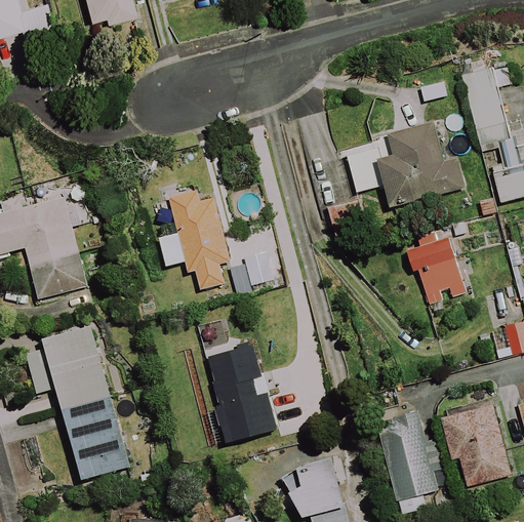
[(18,11),(14,0),(0,0),(0,35),(21,30),(24,41),(52,33),(45,4),(18,11)]
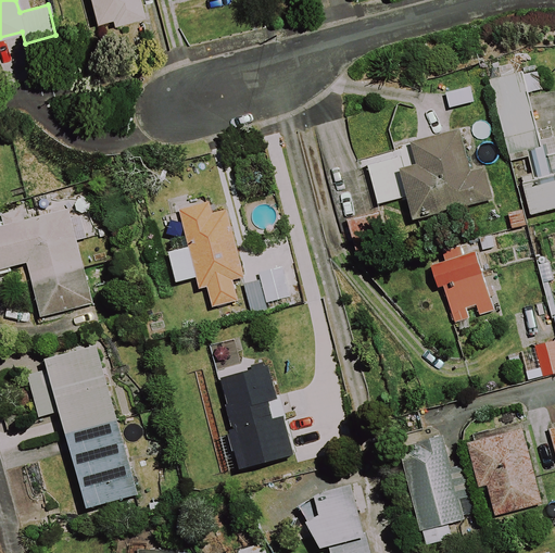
[(89,0),(95,21),(110,16),(112,24),(143,16),(139,0),(89,0)]
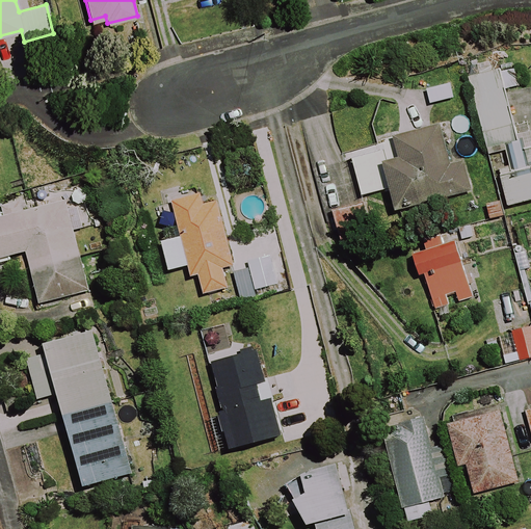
[(497,74),(493,58),(465,65),(487,153),(503,149),(507,164),(497,167),(507,205),(530,199),(530,146),(521,149),(506,88),(519,85),(514,70),(497,74)]
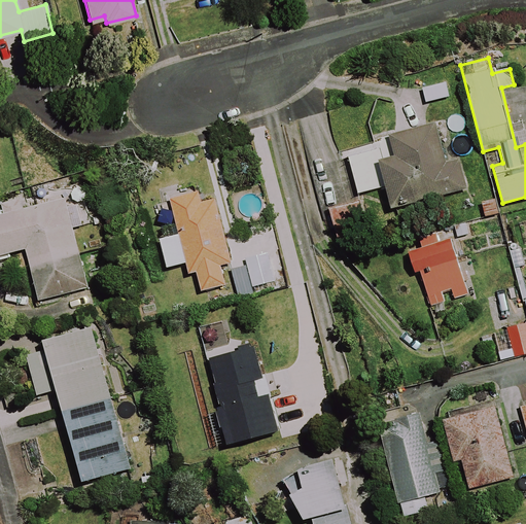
[(449,97),(446,81),(421,86),(424,102),(449,97)]
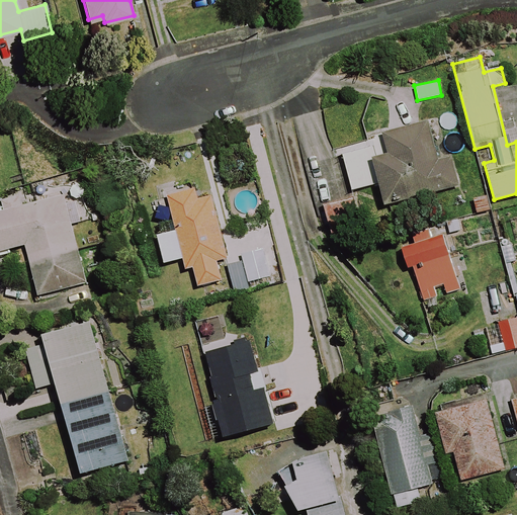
[(445,156),(436,119),(367,137),(369,146),(342,152),(350,190),(378,184),(383,202),(457,184),(450,155),(445,156)]
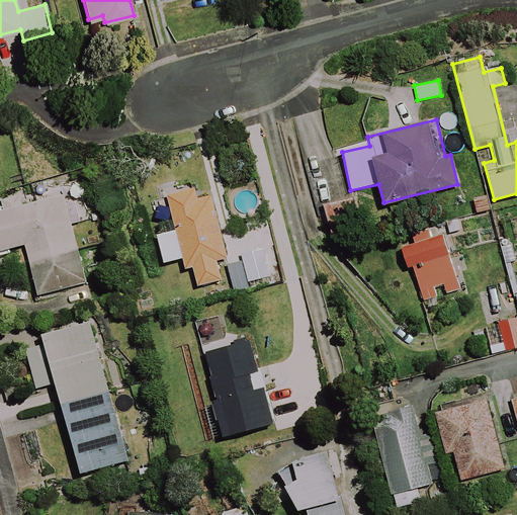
[(196,198),(193,187),(166,193),(175,229),(157,233),(165,262),(182,258),(185,269),(192,267),(197,285),(222,279),(217,259),(228,256),(212,194),(196,198)]
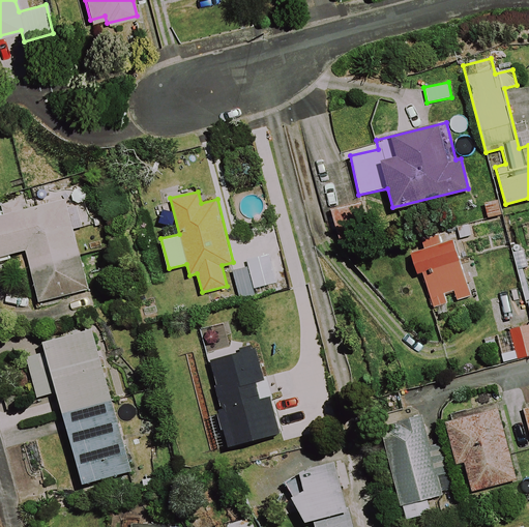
[(85,225),(77,195),(3,215),(0,205),(0,258),(25,252),(39,301),(88,288),(71,229),(85,225)]
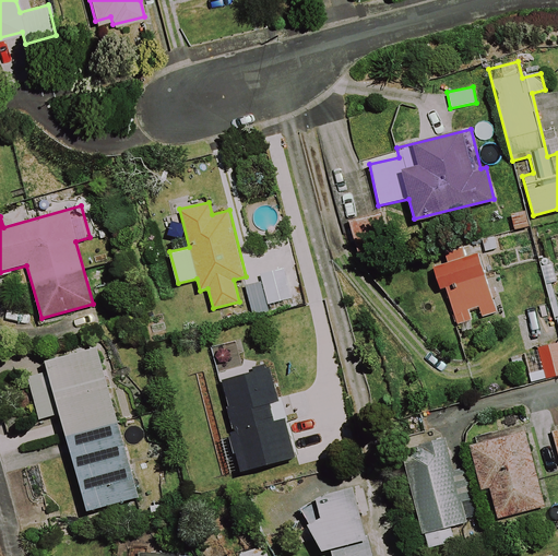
[(384,257),(374,217),(349,224),(360,263),(384,257)]
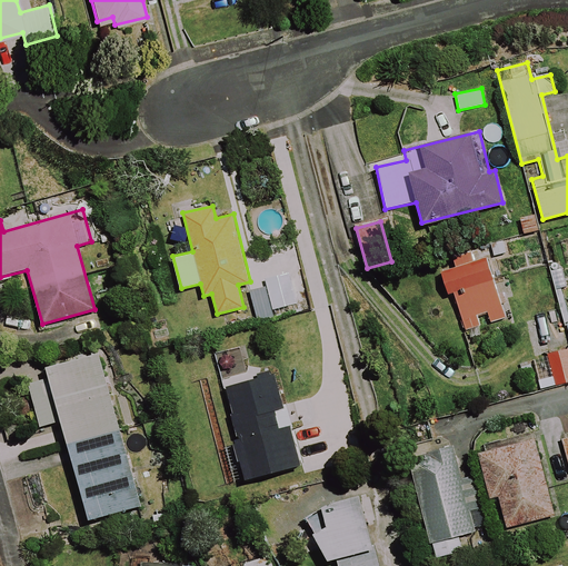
[(466,331),(502,323),(490,274),(508,270),(501,241),(437,257),(447,296),(456,294),(466,331)]
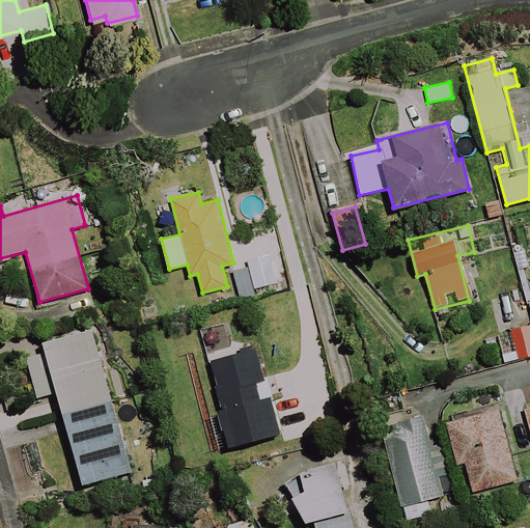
[(243,266),(231,269),(238,299),(255,296),(253,287),(276,282),(270,252),(242,258),(243,266)]
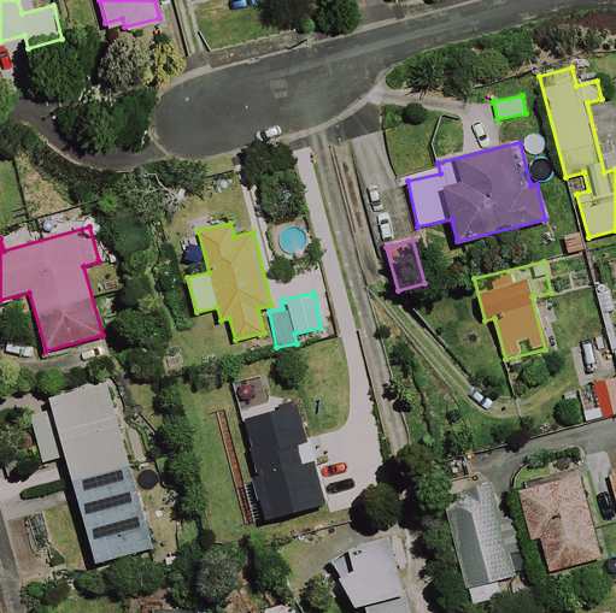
[(573,384),(582,420),(615,412),(615,379),(615,375),(573,384)]
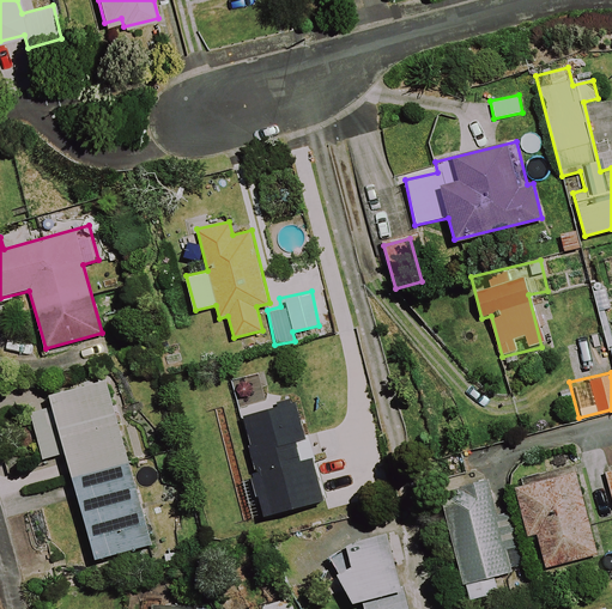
[(152,543),(105,378),(50,394),(53,405),(29,412),(42,460),(68,452),(97,558),(152,543)]
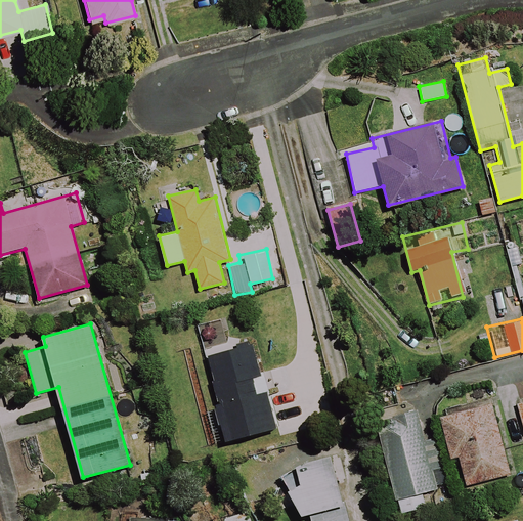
[(260,380),(253,345),(207,354),(225,439),(276,428),(265,379),(260,380)]
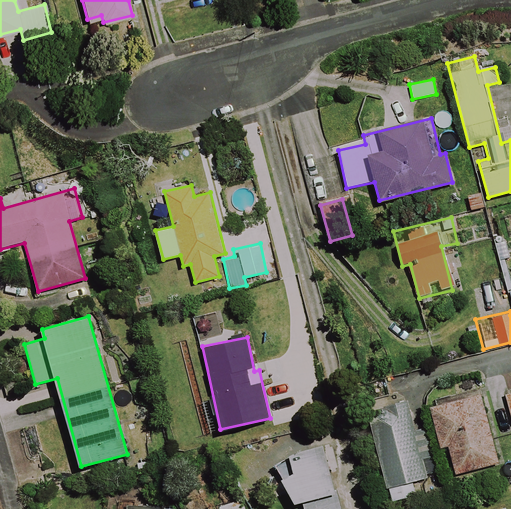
[(498,462),(481,393),(430,405),(440,447),(447,445),(454,473),(498,462)]
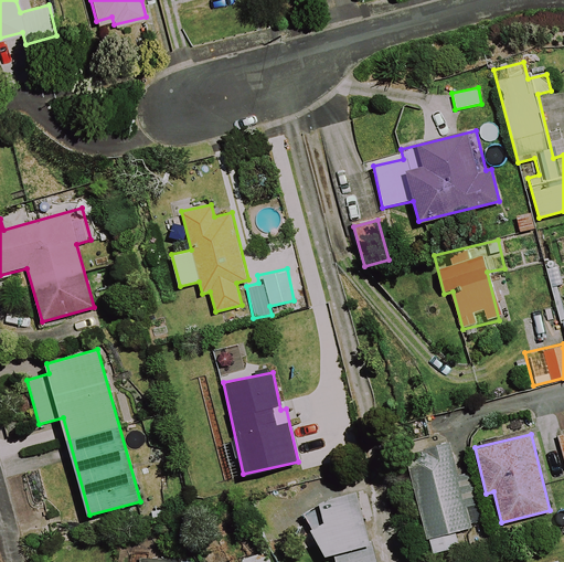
[(432,553),(492,538),(475,467),(463,469),(456,443),(406,455),(432,553)]
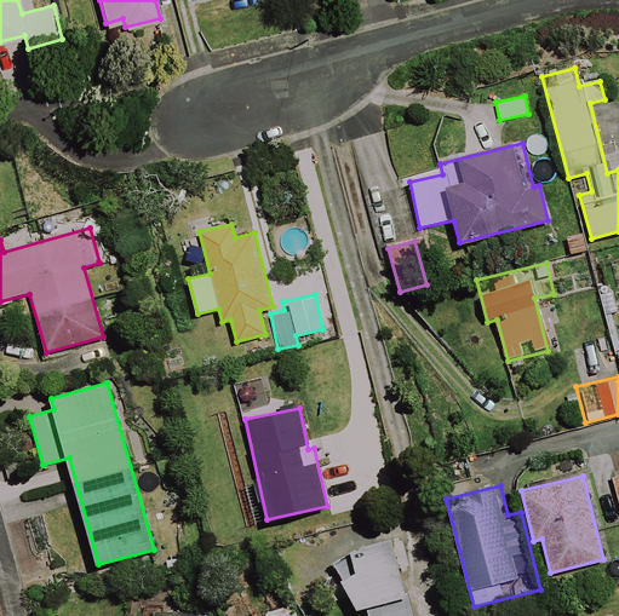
[(412,615),(394,537),(350,548),(354,562),(342,564),(354,615),(412,615)]
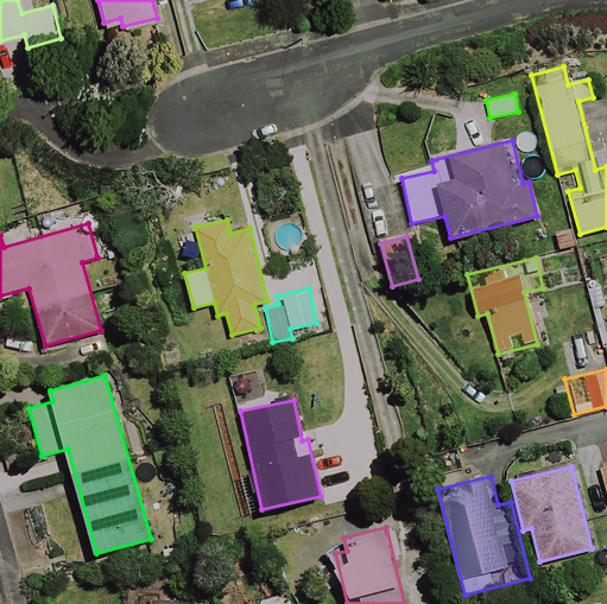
[(288,603),(284,592),(259,601),(260,603),(288,603)]
